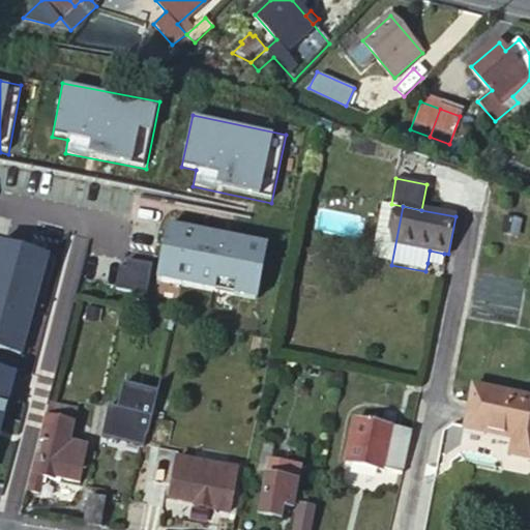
[(270,240),(168,222),(157,282),(259,300),(270,240)]
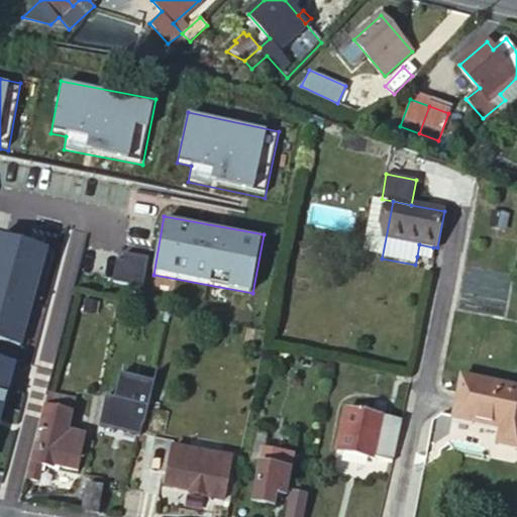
[(45,248),(0,237),(0,340),(20,346),(45,248)]
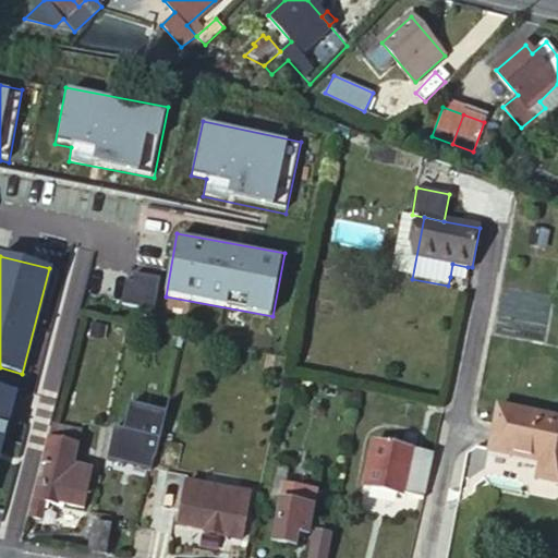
[(465,280),(468,267),(452,264),(450,277),(465,280)]
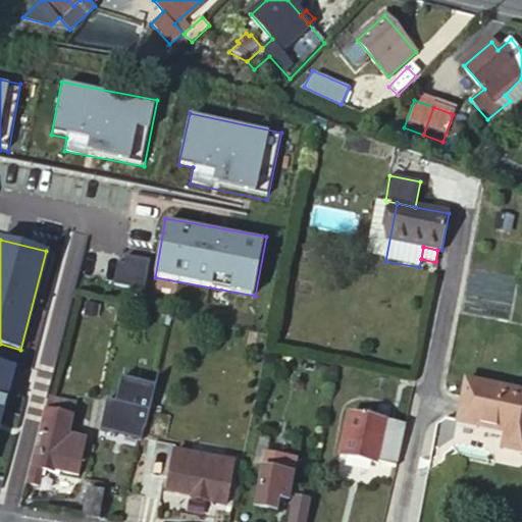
[(0,420),(15,362),(0,358),(0,420)]
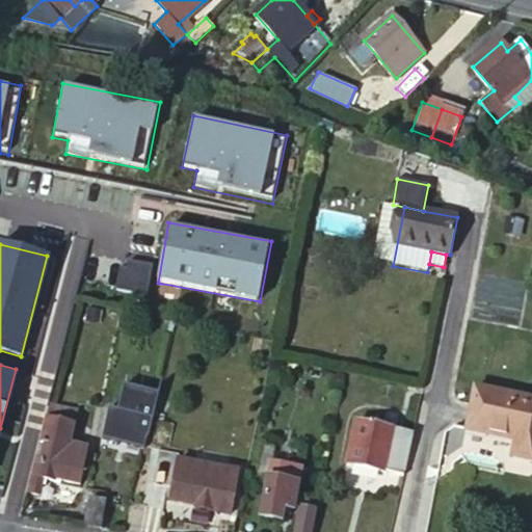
[(531,459),(531,401),(476,390),(467,431),(515,440),(511,456),(531,459)]
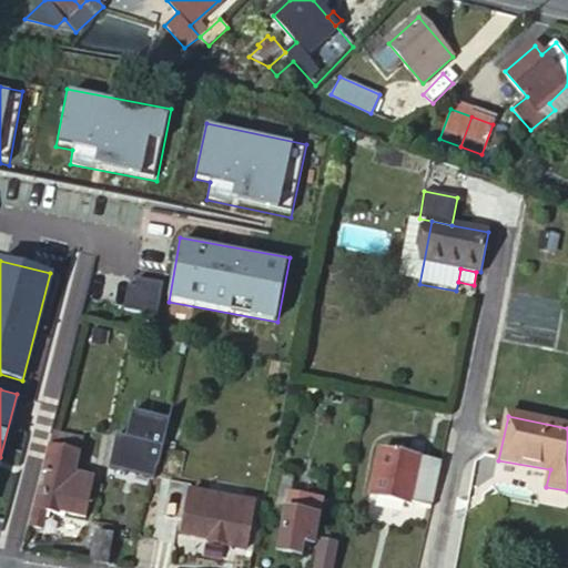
[(82,440),(54,434),(46,473),(51,475),(47,490),(40,489),(31,525),(43,527),(47,511),(59,514),(60,511),(88,517),(94,477),(74,474),(82,440)]
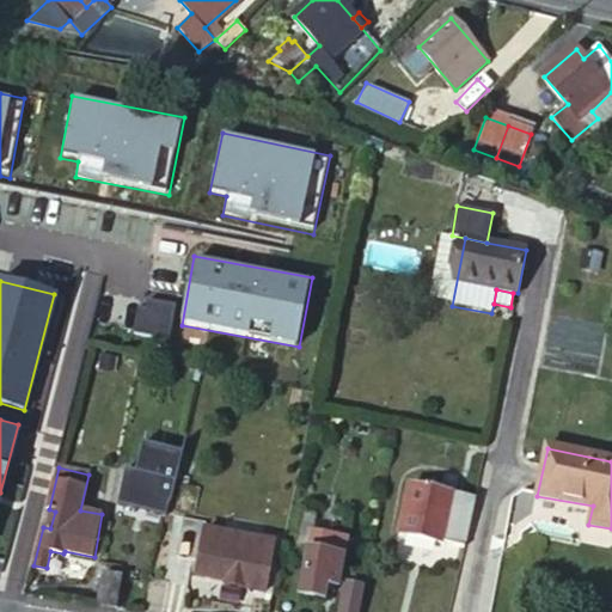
[(464,549),(475,500),(438,491),(442,472),(430,469),(426,490),(410,485),(399,534),(464,549)]
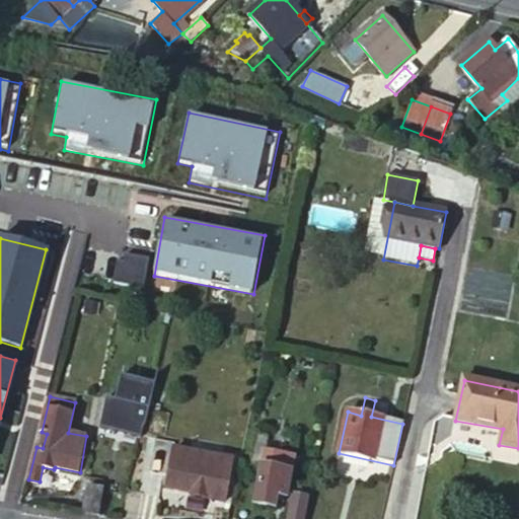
[(142,436),(148,406),(106,398),(100,428),(142,436)]
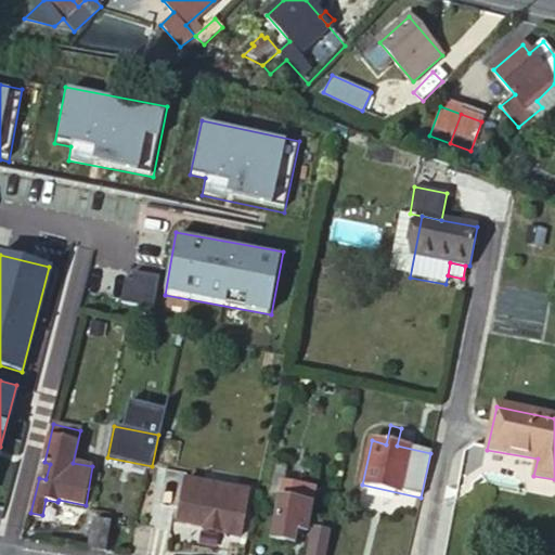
[(282,485),(285,467),(274,464),(271,481),(282,485)]
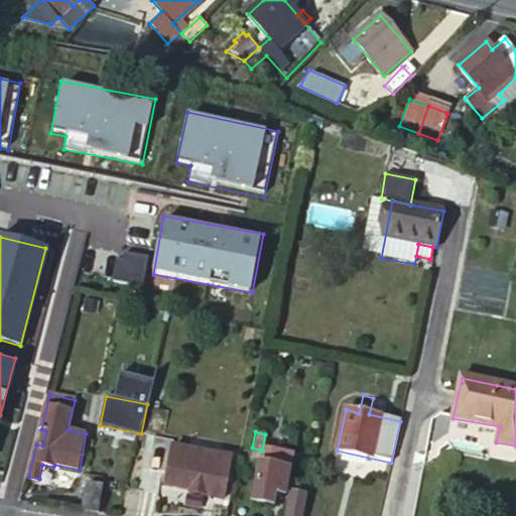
[(275,436),(265,434),(262,450),(272,452),(275,436)]
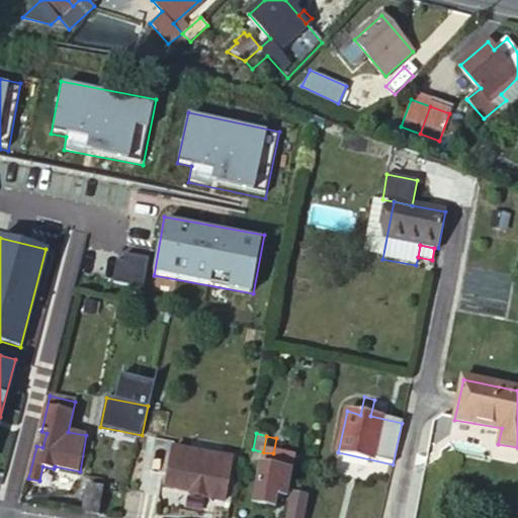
[(261,462),(263,452),(253,449),(251,460),(261,462)]
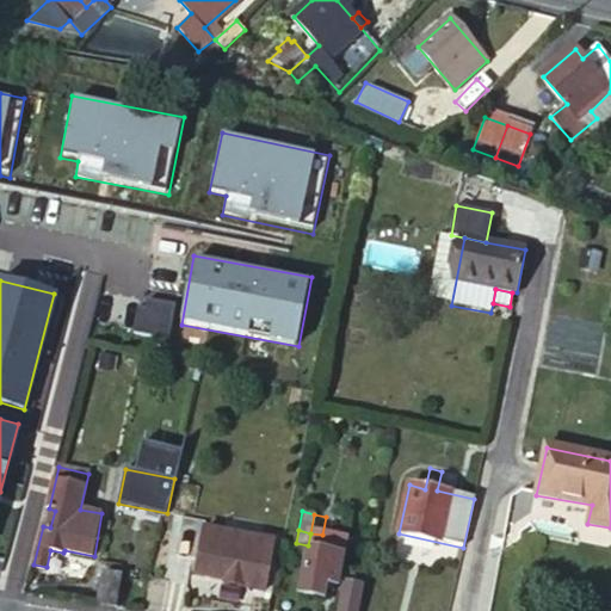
[(223,582),(265,590),(273,551),(272,551),(275,542),(269,541),(266,549),(228,542),(227,545),(203,541),(197,574),(224,580),(223,582)]
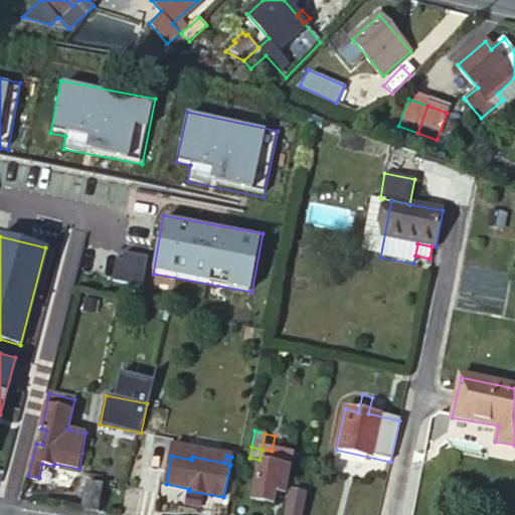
[(267,461),(260,460),(251,501),(273,506),(275,493),(285,495),(289,471),(266,466),(267,461)]
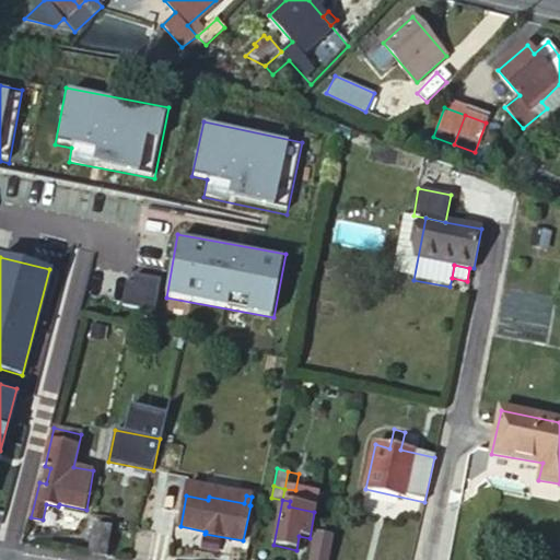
[(289,506),(314,512),(315,505),(290,501),(289,506)]
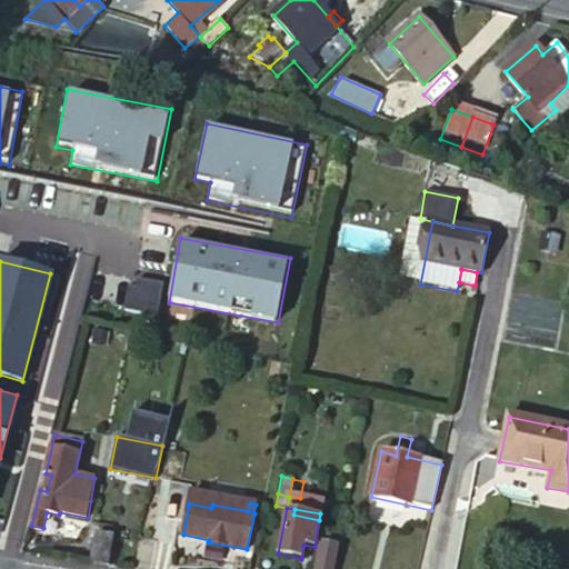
[(91,565),(108,568),(113,537),(96,533),(91,565)]
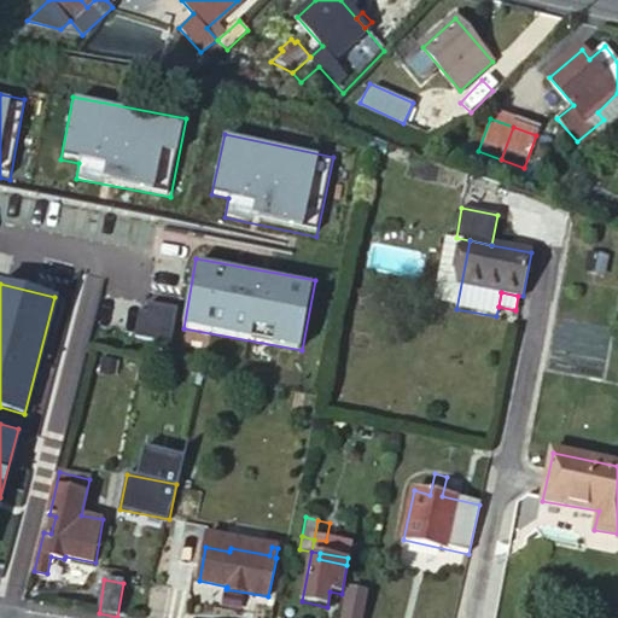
[(363,617),(369,596),(349,593),(343,617),(363,617)]
